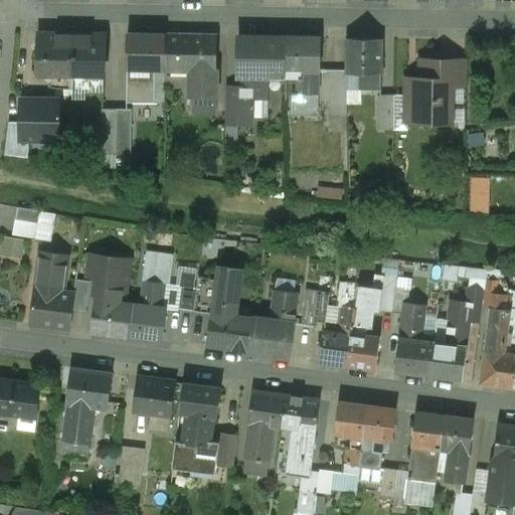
[(73,34),(37,34),(36,73),(72,73),(73,34)]
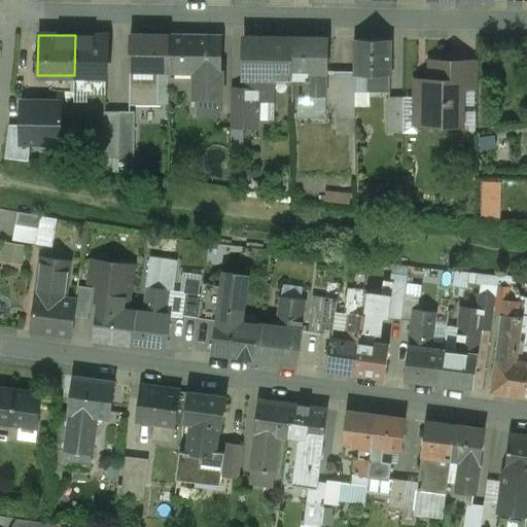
[(107,36),(75,35),(74,75),(107,76),(107,36)]
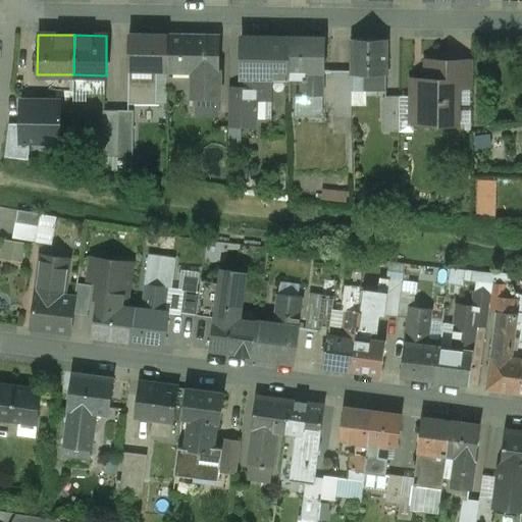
[(168,36),(128,35),(128,69),(157,70),(167,70),(168,58),(168,36)]
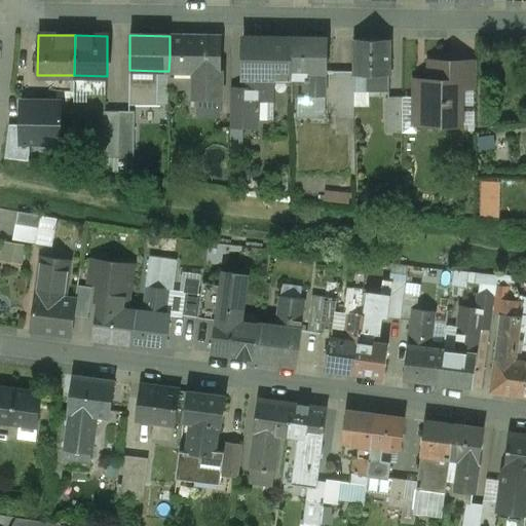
[(222,37),(184,36),(183,59),(170,59),(168,71),(196,72),(195,99),(220,100),(222,37)]
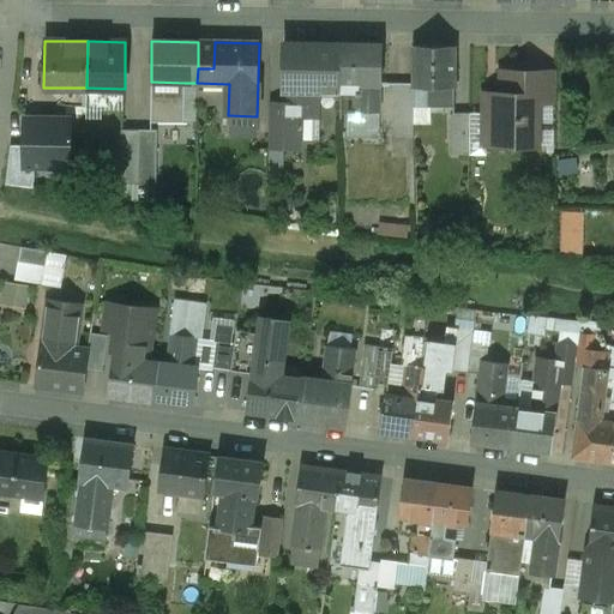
[(215,42),(198,42),(198,68),(214,68),(215,42)]
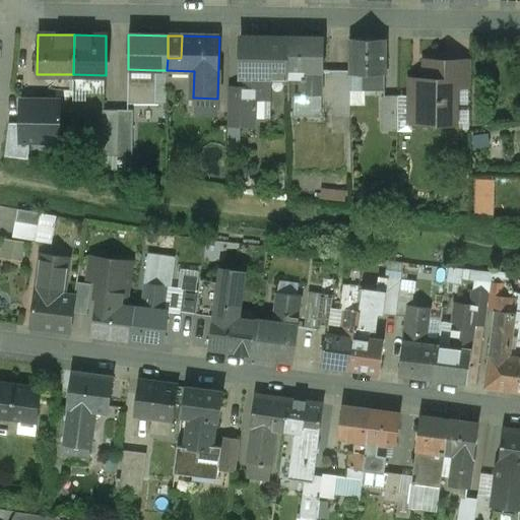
[(289,38),(241,38),(240,88),(240,99),(253,100),(268,100),(269,78),(287,78),(287,79),(288,79),(289,38)]
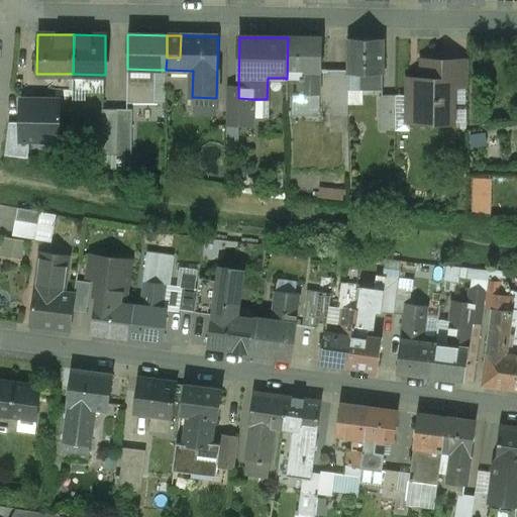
[(322,38),(288,37),(287,79),(298,79),(301,79),(301,114),(319,115),(320,72),(321,72),(322,38)]
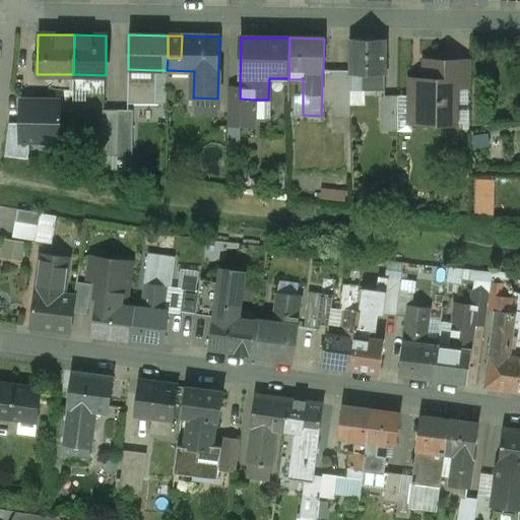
[(385,41),(350,40),(350,71),(350,75),(363,75),(363,91),(365,91),(385,91),(385,75),(385,41)]
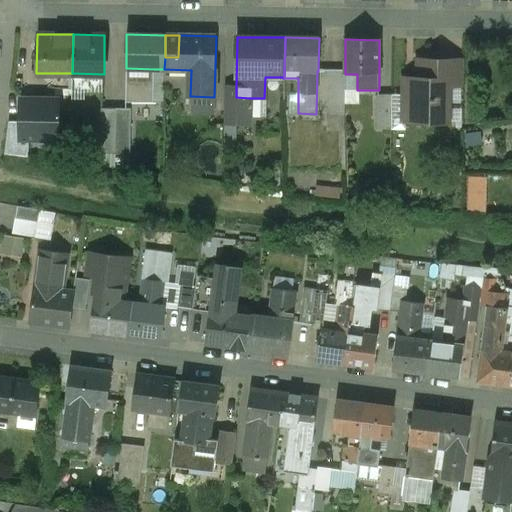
[(449,60),(421,60),(421,70),(424,73),(419,78),(405,78),(404,95),(404,112),(424,113),(424,122),(448,122),(449,86),(449,60)]
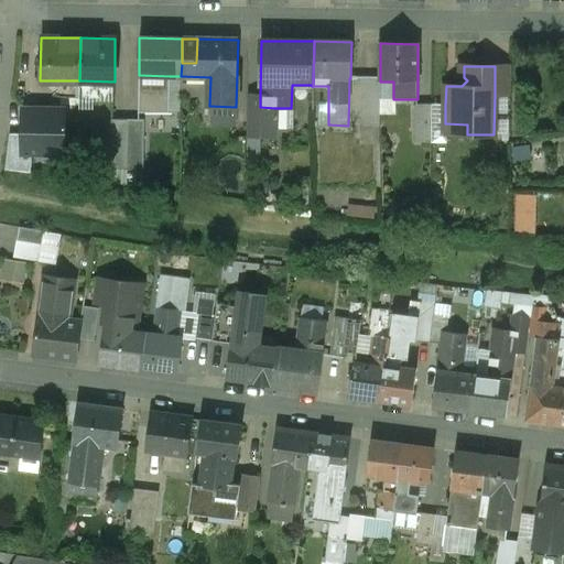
[(510,66),(495,66),(495,95),(510,95),(510,66)]
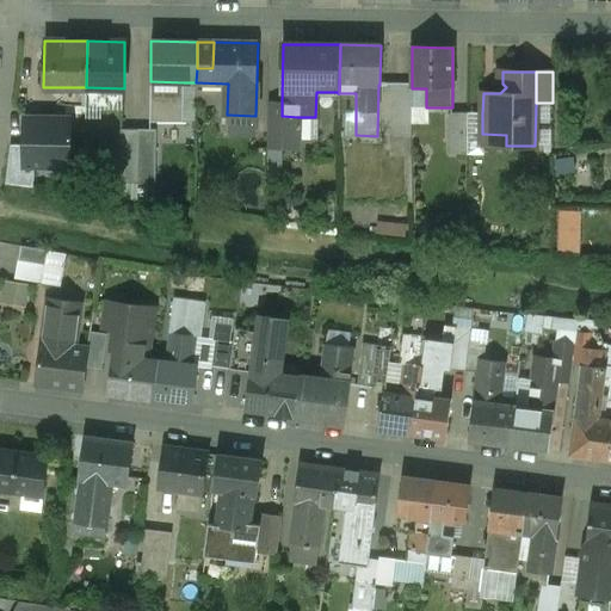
[(184,82),(150,81),(149,122),(183,123),(184,82)]
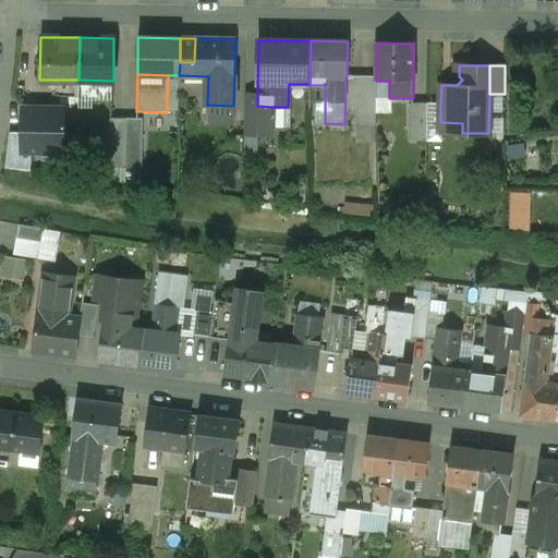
[(376,76),(359,76),(359,124),(376,124),(376,113),(376,81),(376,76)]
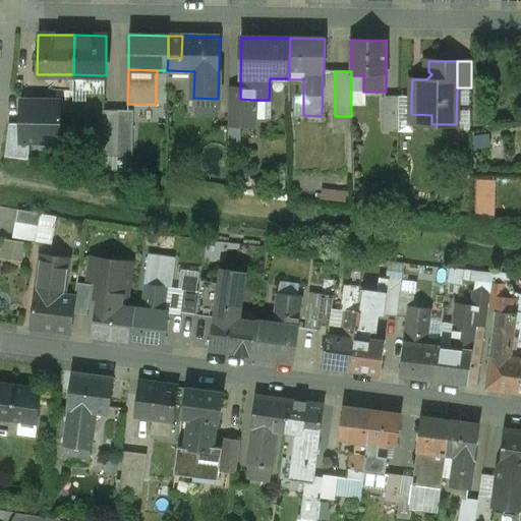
[(363,75),(351,75),(351,106),(365,106),(365,92),(363,92),(363,75)]
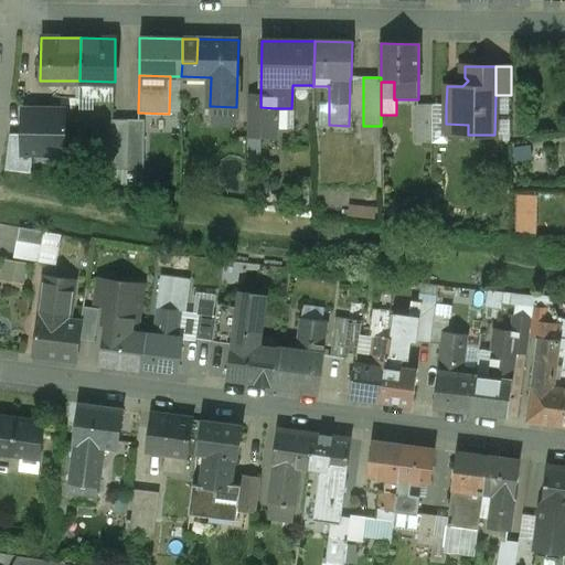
[(326,86),(326,103),(320,103),(320,125),(329,125),(329,86),(326,86)]
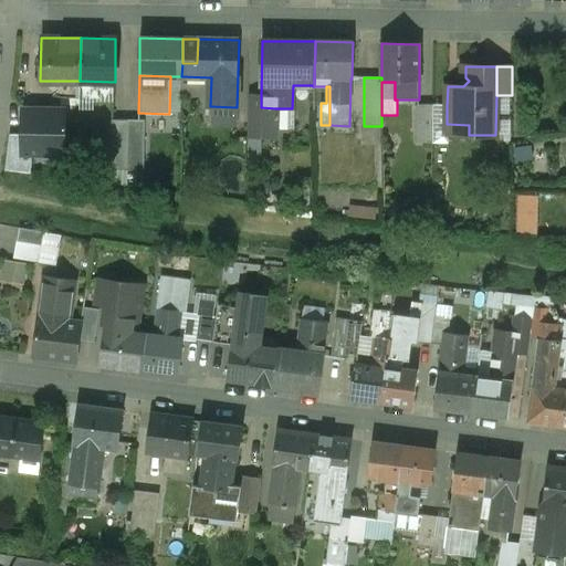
[(275,108),(261,107),(261,96),(248,96),(248,136),(275,136),(275,127),(275,108)]
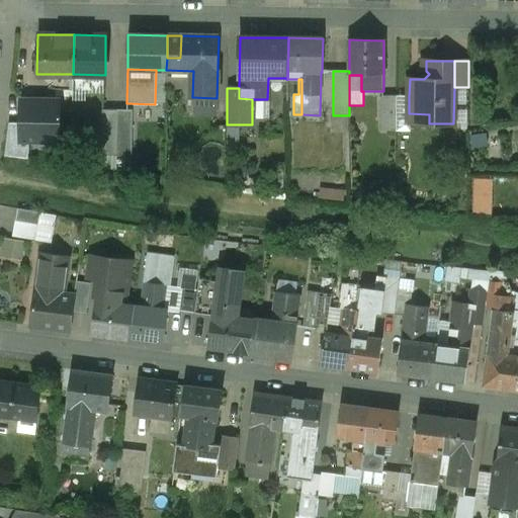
[(9,156),(30,157),(30,142),(60,143),(62,97),(11,96),(9,156)]
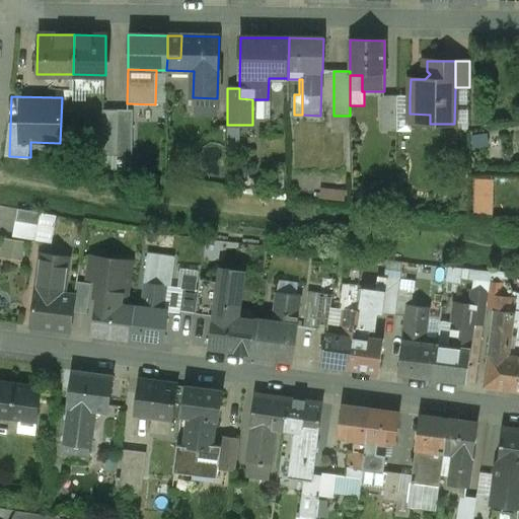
[(397,96),(382,96),(382,132),(397,132),(397,124),(397,96)]
